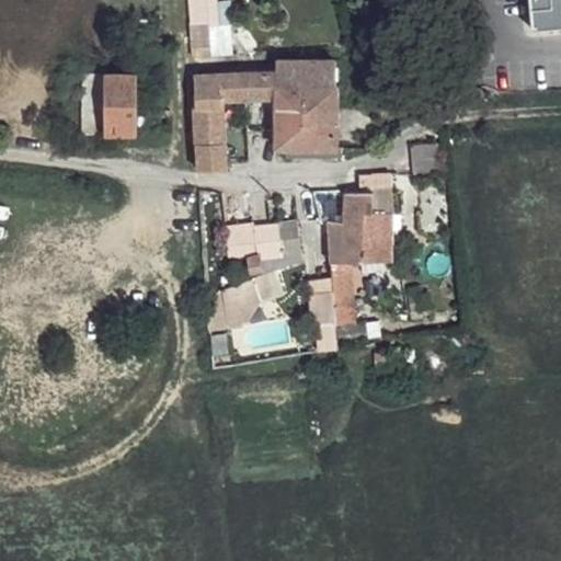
[(186,0),(191,55),(229,53),(225,0),(186,0)]
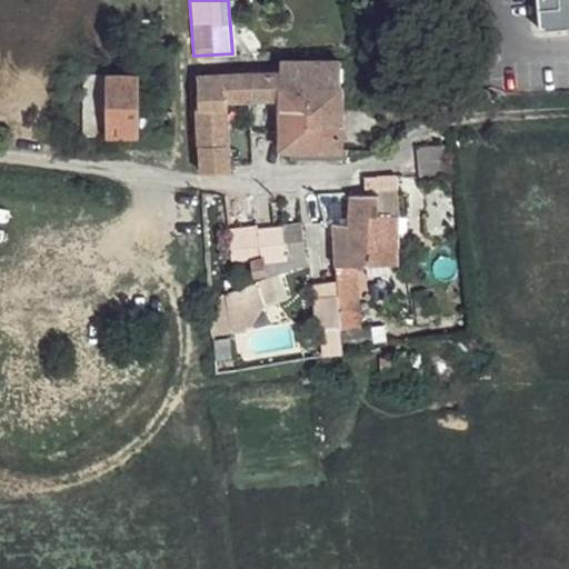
[(568,0),(533,0),(538,28),(568,25),(568,0)]
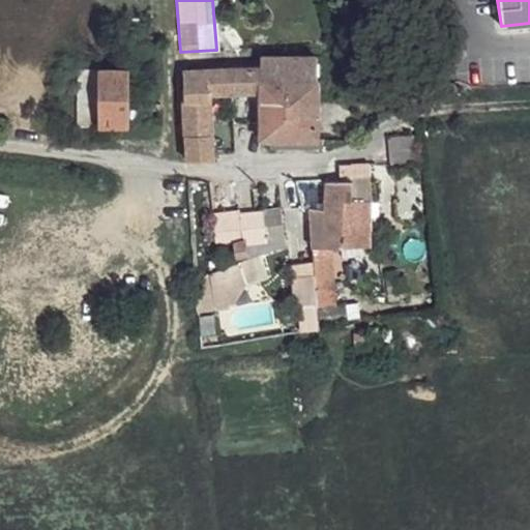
[(318,140),(317,57),(263,55),(262,67),(262,81),(260,92),(262,140),(318,140)]
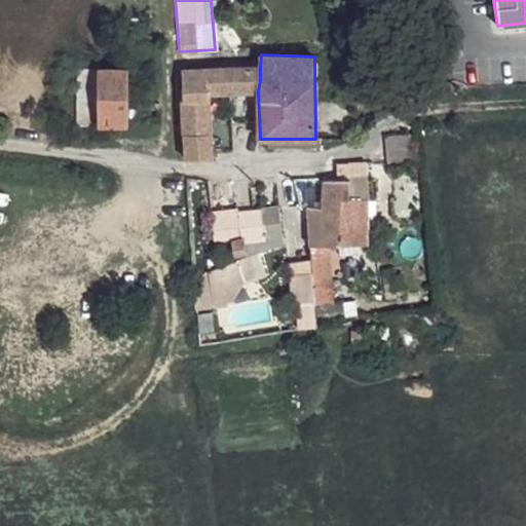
[(210,95),(231,91),(258,91),(260,80),(260,67),(184,72),(187,161),(192,161),(214,158),(211,107),(210,95)]
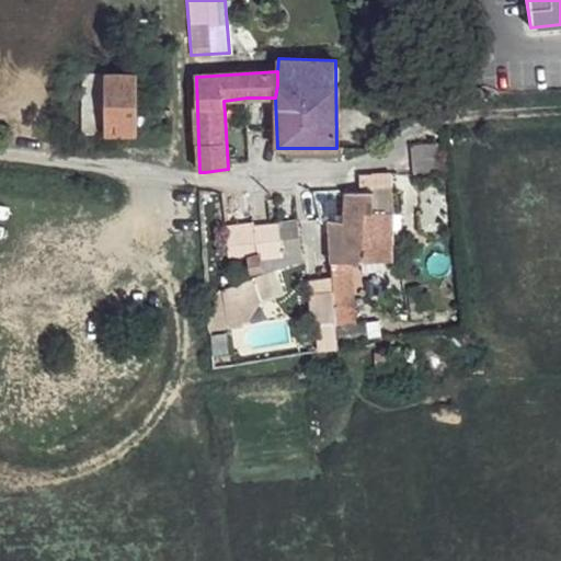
[(102,73),(104,133),(137,132),(136,72),(102,73)]
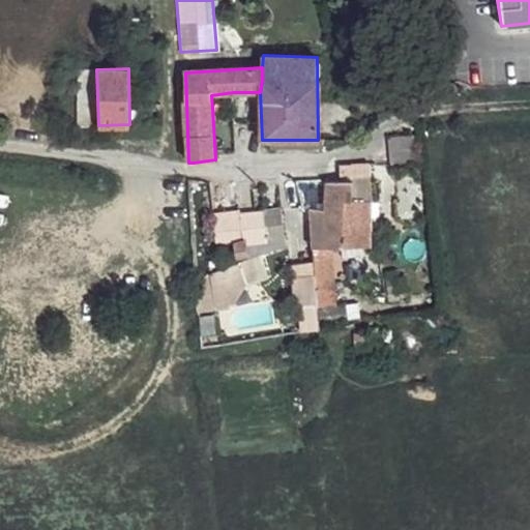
[(81,69),(82,125),(98,125),(96,69),(81,69)]
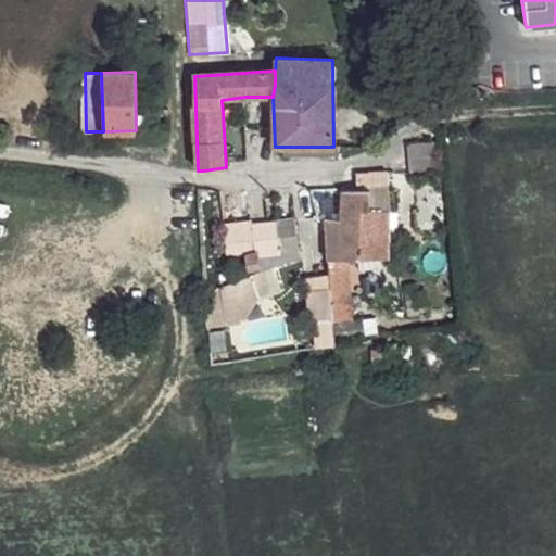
[(222,100),(223,113),(245,114),(244,97),(222,100)]
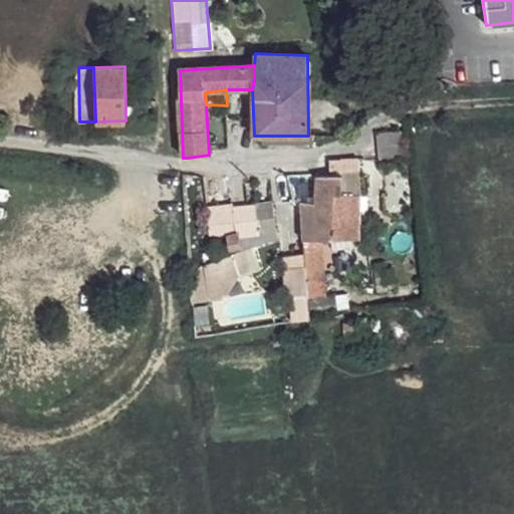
[(147,100),(147,115),(150,115),(149,120),(155,120),(155,115),(158,115),(157,100),(147,100)]
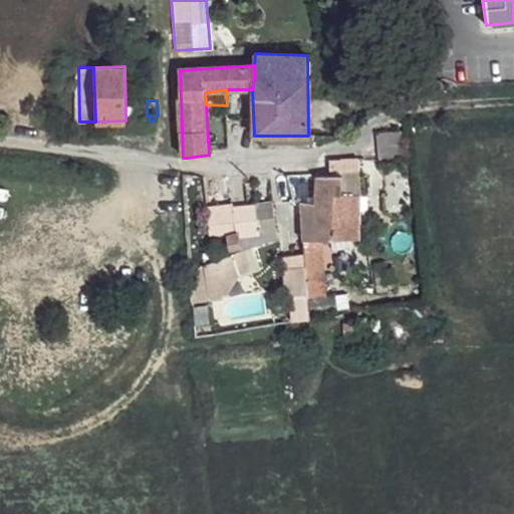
[(313,199),(296,200),(298,241),(317,240),(355,237),(357,170),(311,173),(313,199)]
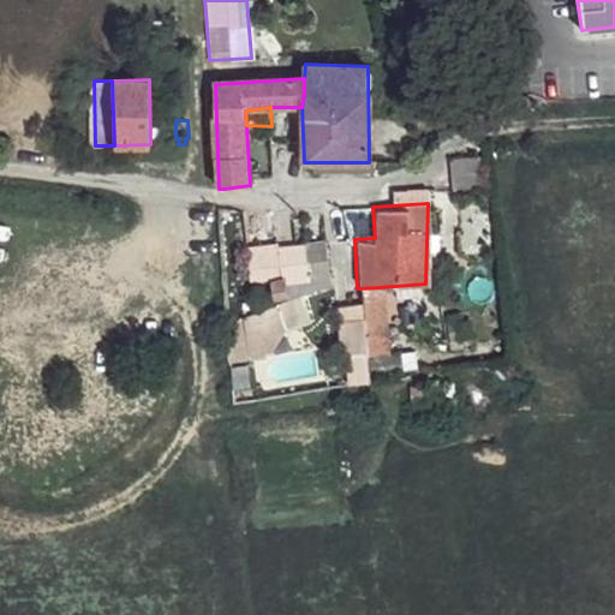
[(305,245),(248,245),(251,281),(270,279),(273,296),(286,294),(306,291),(318,285),(333,281),(327,267),(326,243),(305,245)]
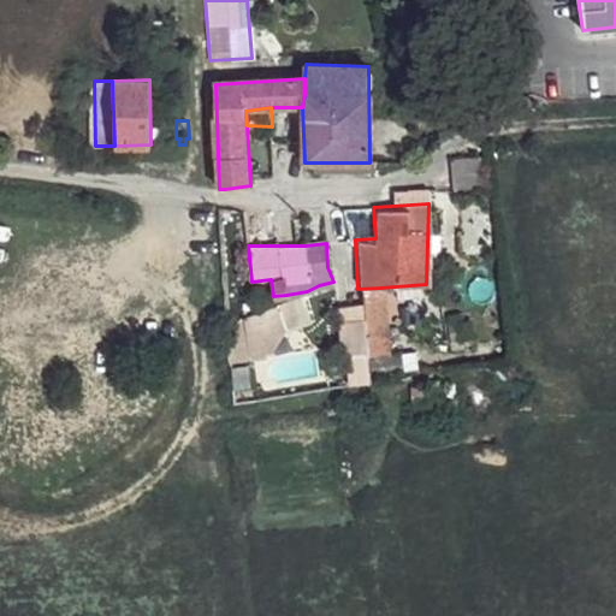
[(380,288),(357,289),(356,324),(380,323),(380,288)]
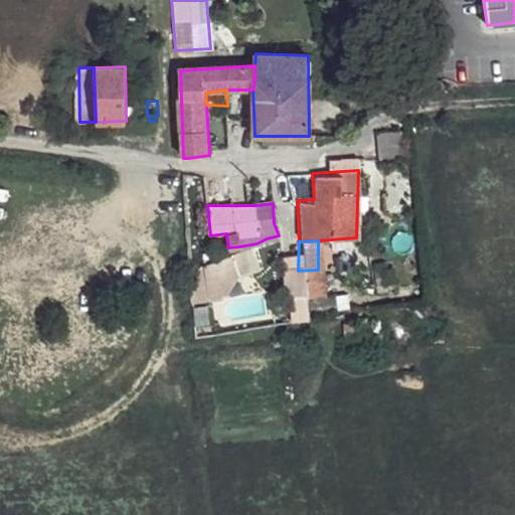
[(220,275),(218,251),(188,262),(188,270),(206,270),(206,275),(220,275)]
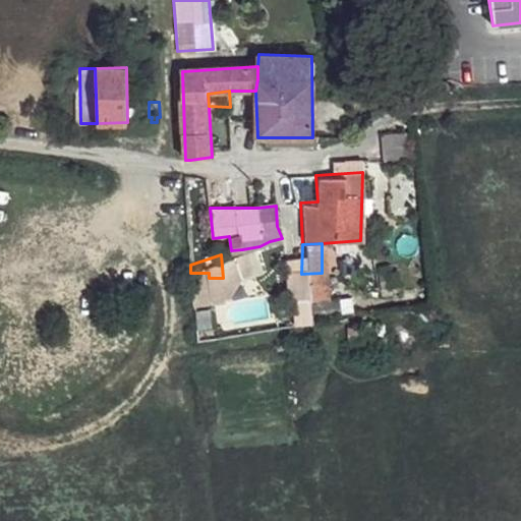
[(322,301),(322,294),(322,273),(301,274),(283,275),(282,293),(280,303),(322,301)]
